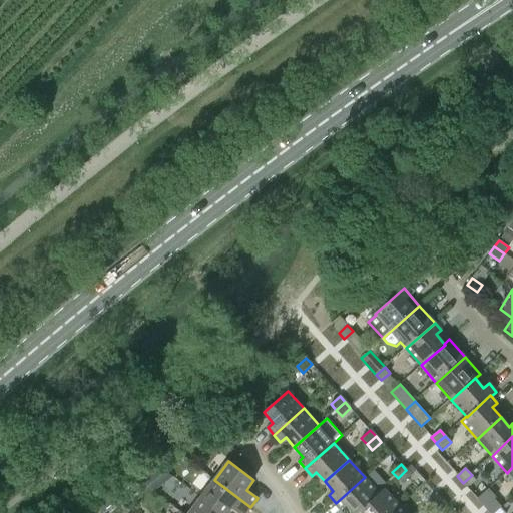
[(406,470),(398,478),(402,484),(411,476),(406,470)]
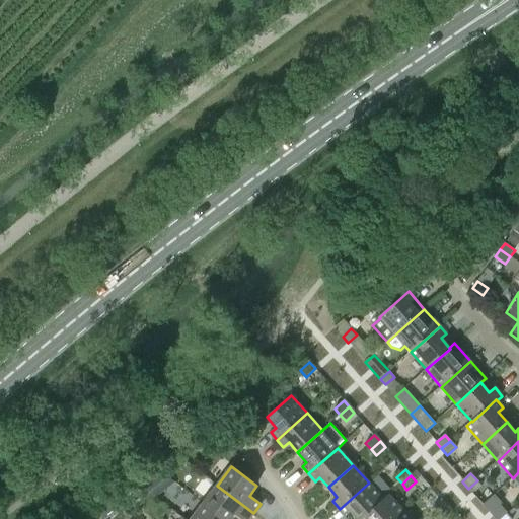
[(477,480),(468,489),(472,494),(482,486),(477,480)]
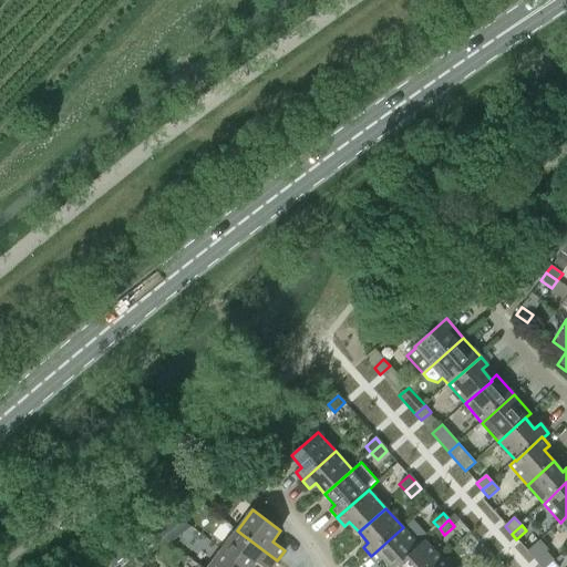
[(390,566),(395,566),(399,565),(420,546),(419,545),(403,527),(371,556),(378,564),(383,558),(390,566)]
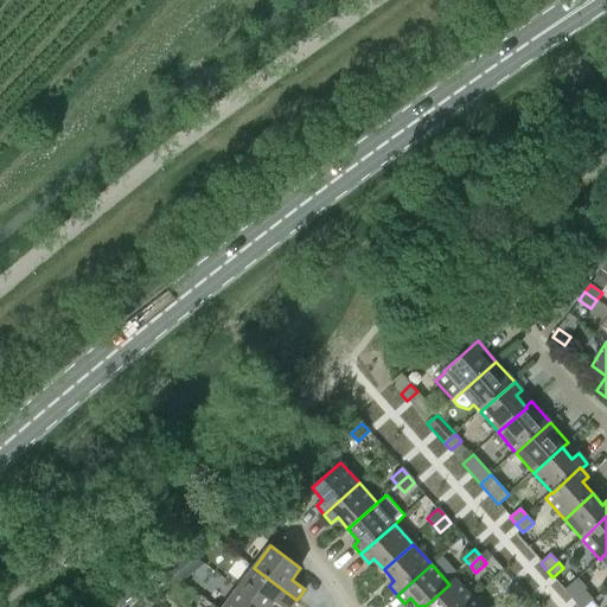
[(254,568),(237,589),(259,606),(269,606),(274,601),(281,606),(291,606),(296,600),(254,568)]
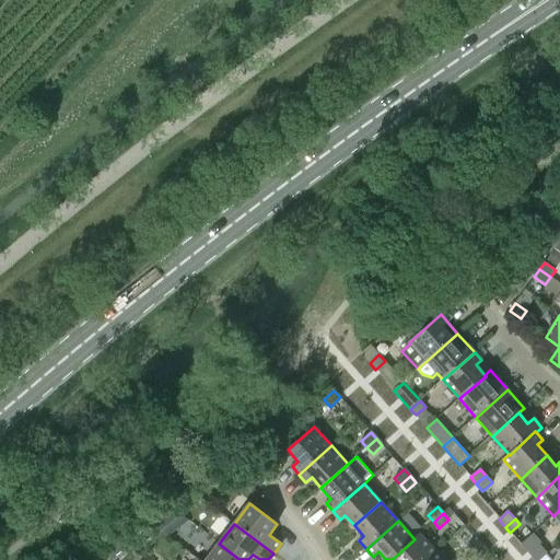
[(429,559),(436,553),(419,534),(413,538),(415,539),(394,558),(395,559),(429,559)]
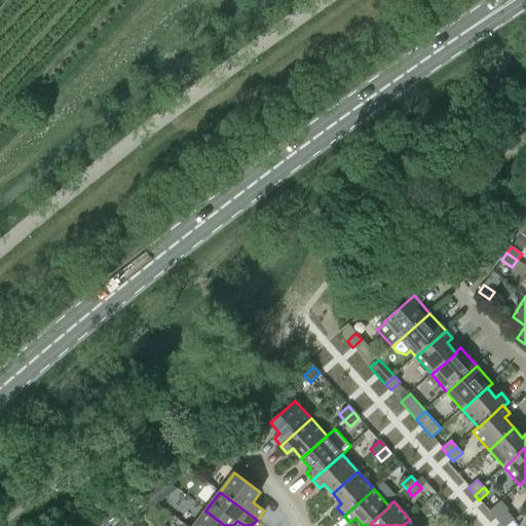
[(490,513),(501,525),(509,525),(514,522),(498,504),(490,513)]
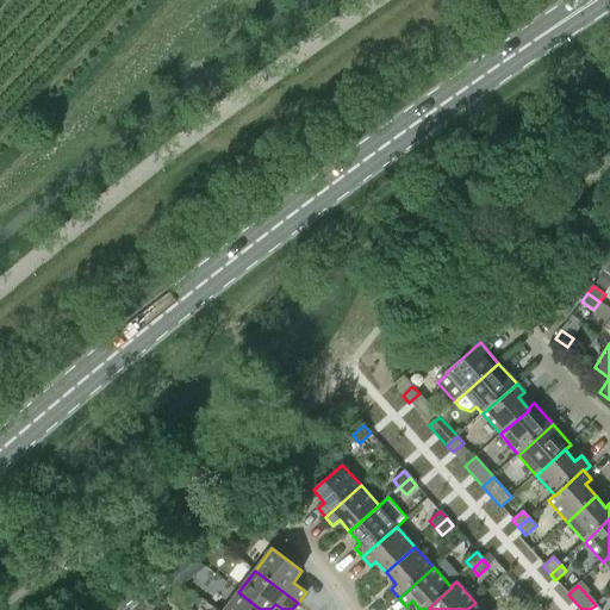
[(515,604),(526,593),(520,586),(508,596),(515,604)]
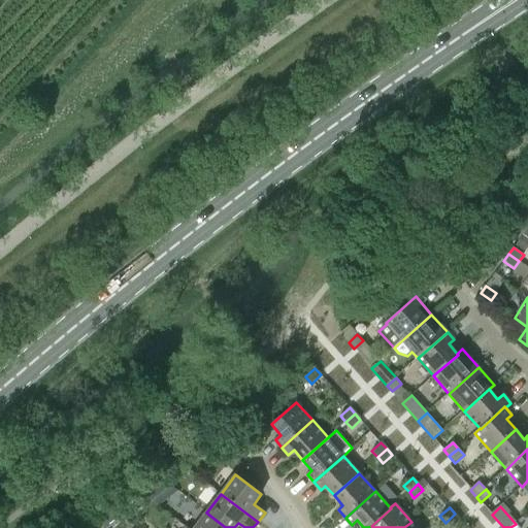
[(225,527),(206,513),(194,527),(225,527)]
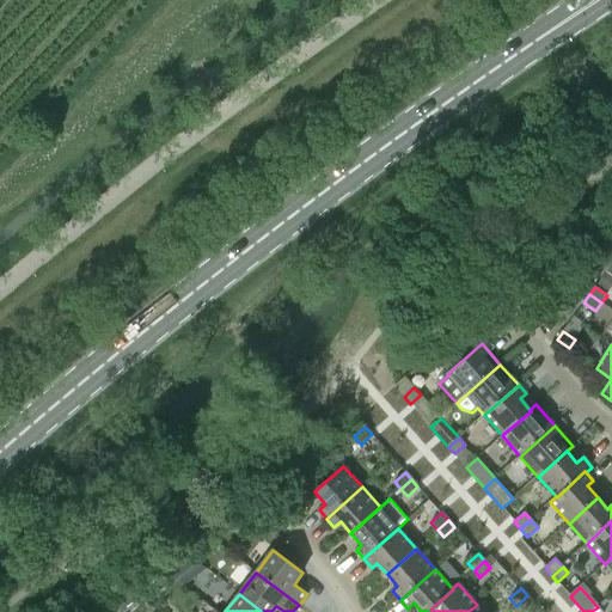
[(527,595),(516,606),(521,611),(533,603),(527,595)]
